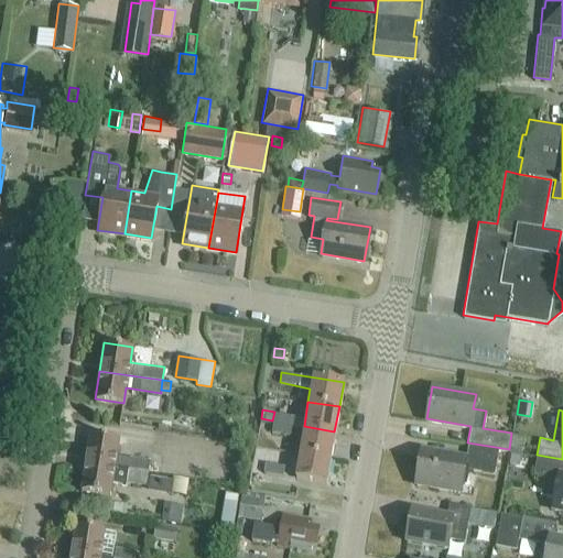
[(290,433),(291,424),(272,420),(271,429),(290,433)]
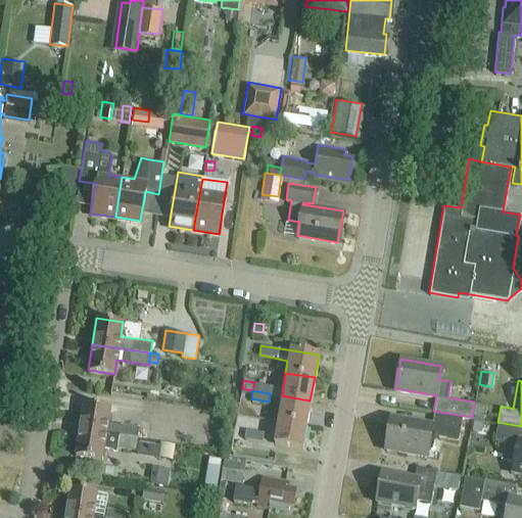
[(305,423),(310,401),(282,395),(278,419),(305,423)]
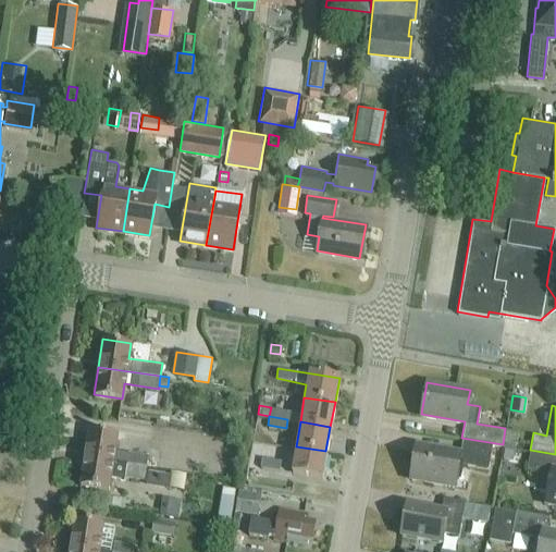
[(148,453),(114,448),(116,433),(88,428),(84,456),(146,466),(148,453)]
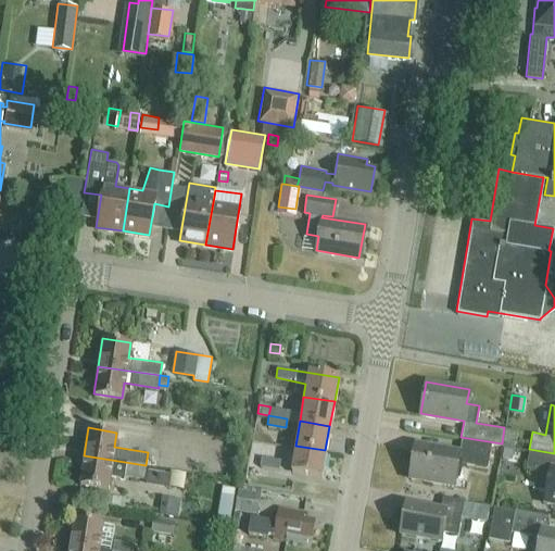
[(517,430),(505,428),(505,427),(504,427),(502,443),(501,448),(503,448),(514,450),(517,430)]
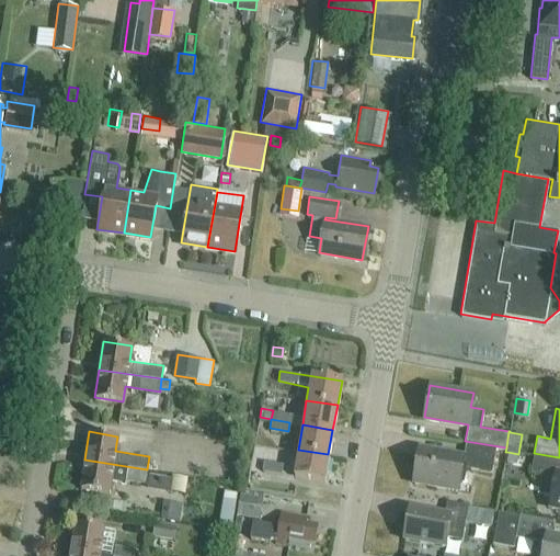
[(491,469),(492,462),(504,464),(507,452),(505,452),(506,447),(465,441),(463,454),(419,446),(413,480),(457,488),(460,464),(491,469)]
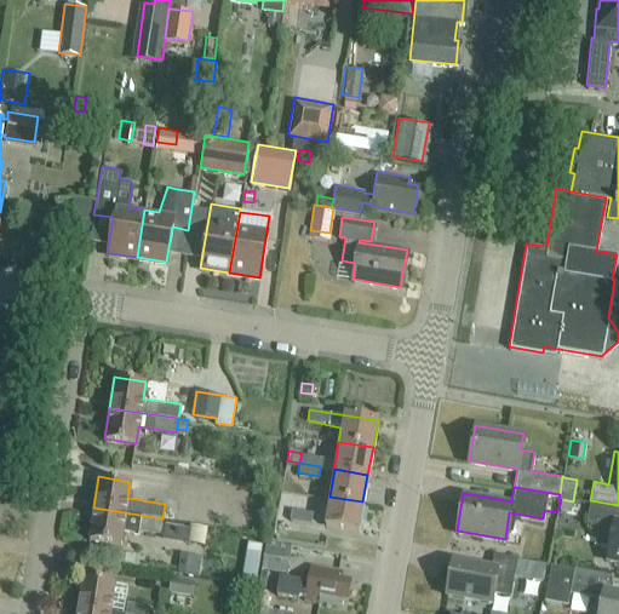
[(357,531),(362,501),(330,497),(325,524),(357,531)]
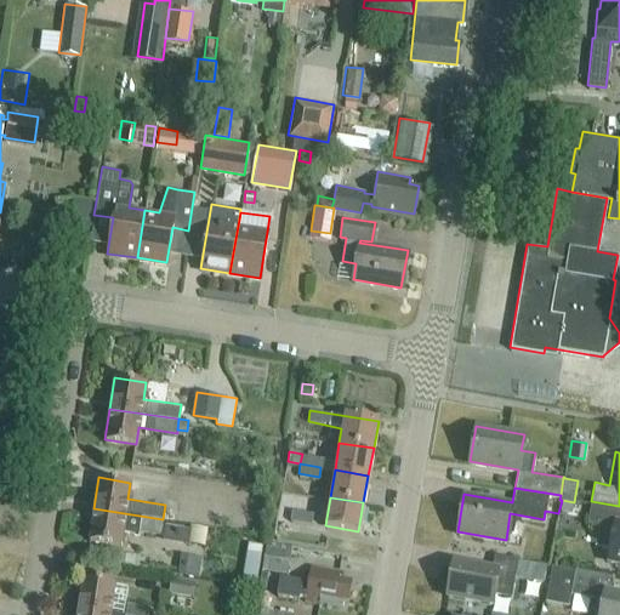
[(619,506),(591,501),(587,519),(598,522),(595,542),(610,546),(608,559),(619,561),(619,506)]
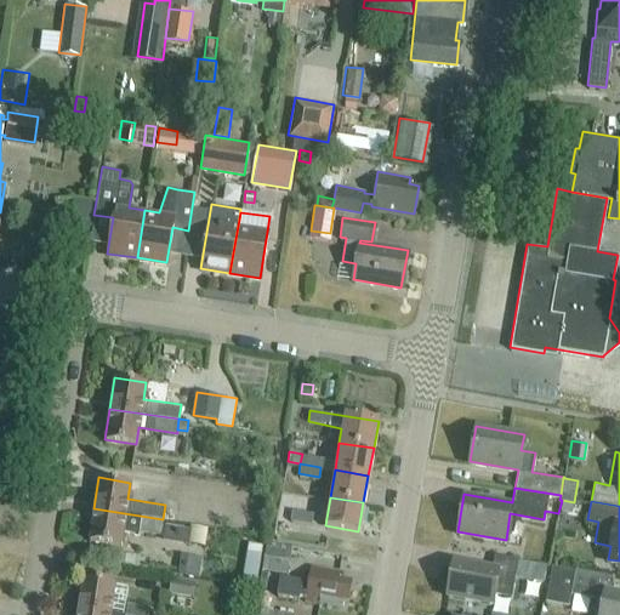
[(160,533),(163,519),(94,508),(89,539),(120,544),(123,530),(138,533),(138,529),(160,533)]
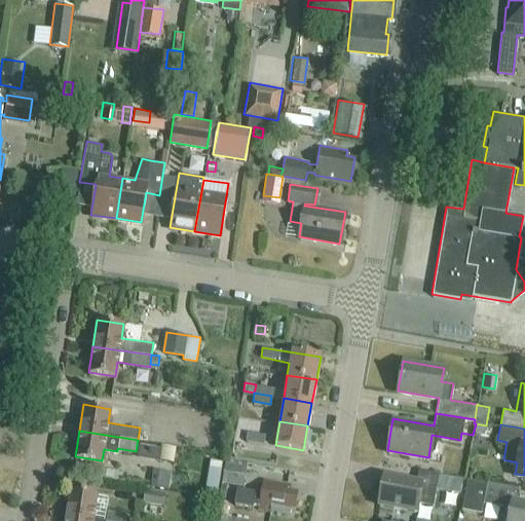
[(263,443),(265,434),(247,431),(246,440),(263,443)]
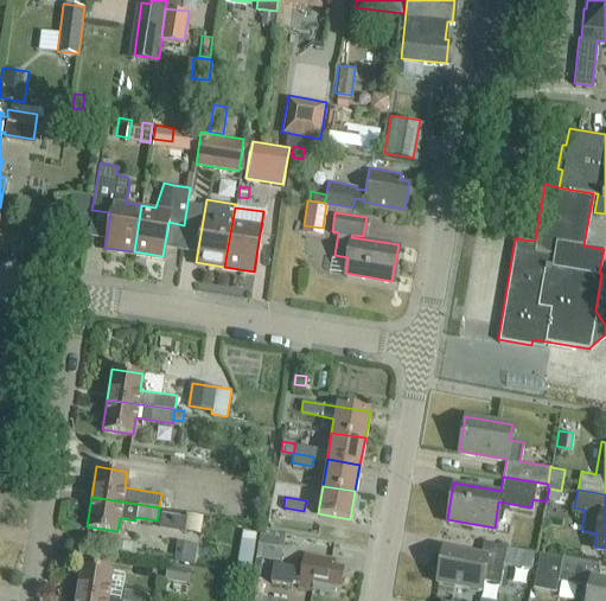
[(191,528),(192,515),(160,510),(158,525),(184,529),(184,526),(191,528)]
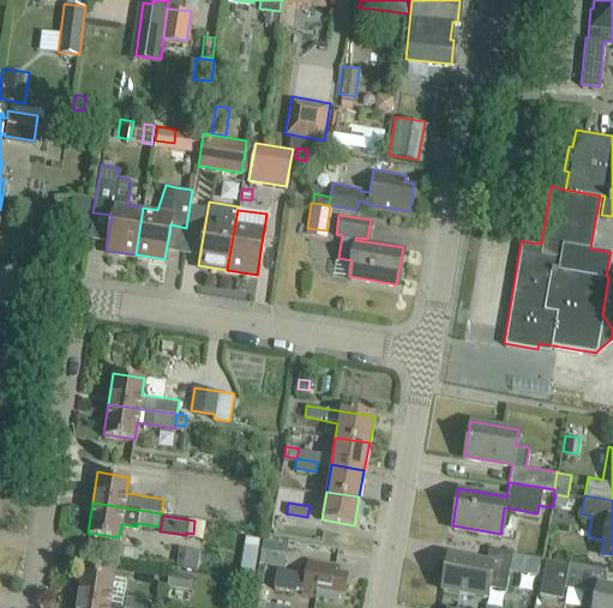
[(283,564),(288,537),(263,533),(258,560),(283,564)]
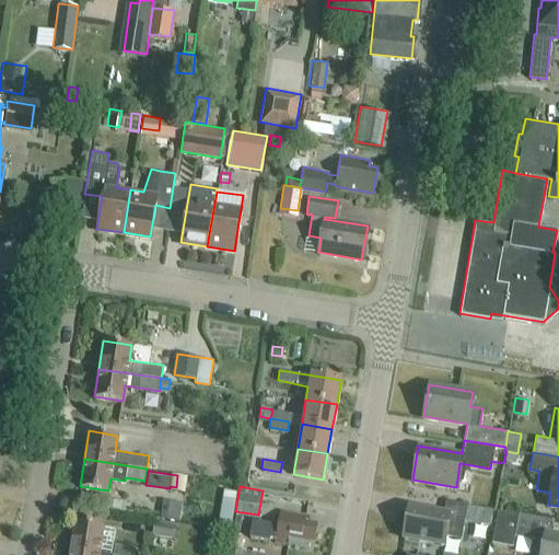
[(231,525),(236,490),(223,488),(217,522),(231,525)]
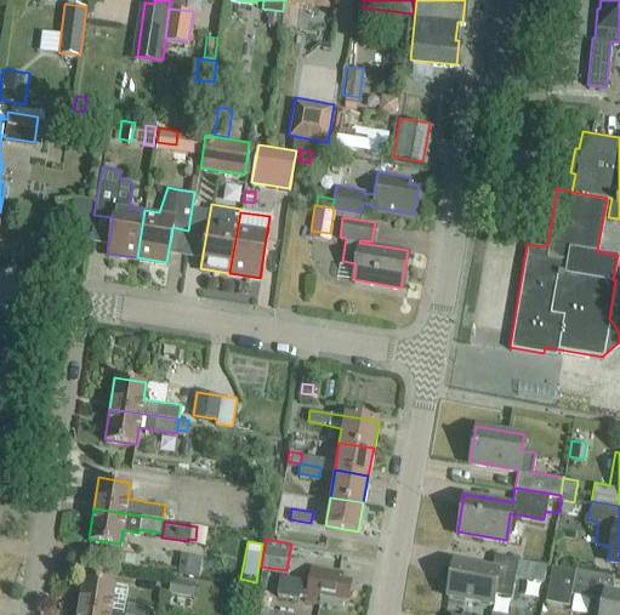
[(120,550),(119,559),(143,564),(146,553),(120,550)]
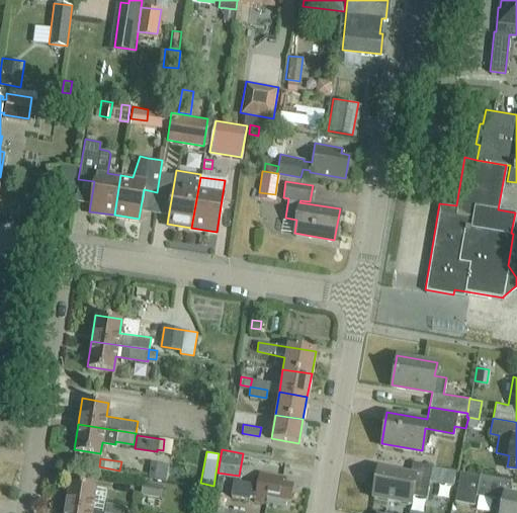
[(166,480),(168,462),(150,459),(148,477),(166,480)]
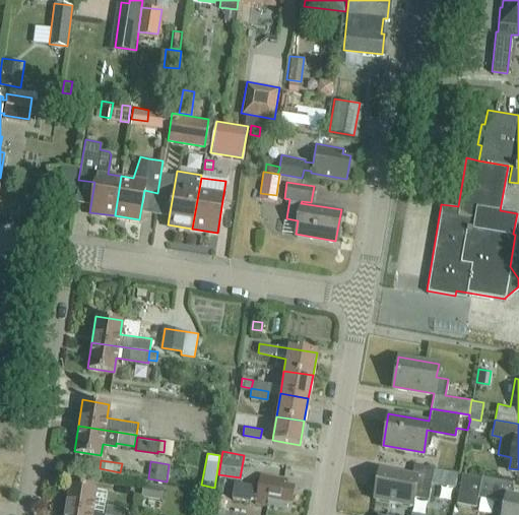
[(428,496),(433,466),(413,463),(410,474),(379,469),(374,498),(411,504),(413,493),(428,496)]
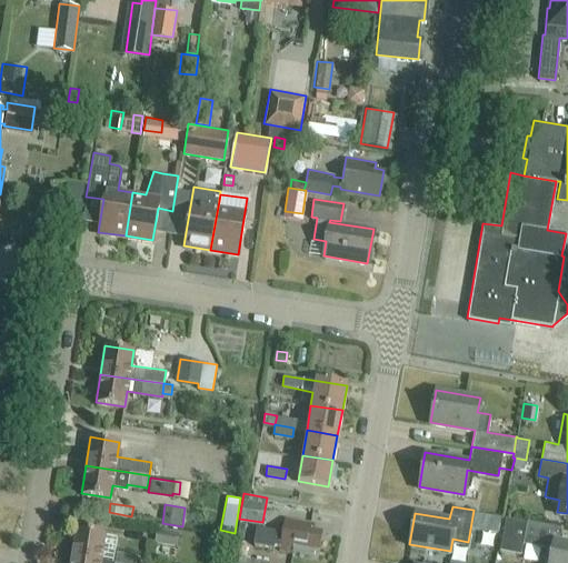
[(496,515),(485,513),(481,531),(492,532),(496,515)]
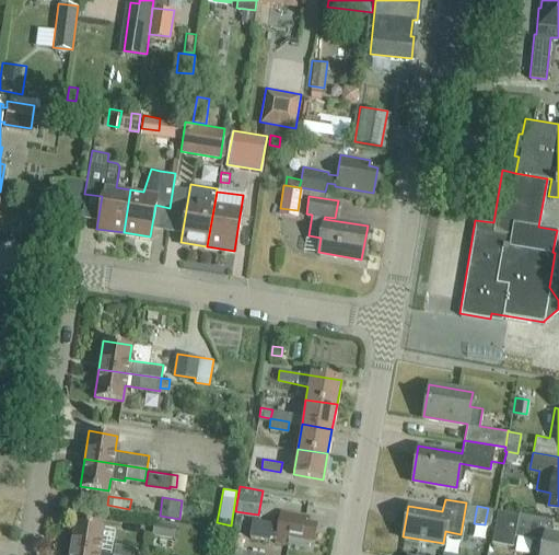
[(312,540),(315,521),(307,520),(309,513),(279,509),(277,523),(252,519),(249,534),(269,539),(269,535),(275,536),(275,540),(288,542),(289,535),(312,540)]
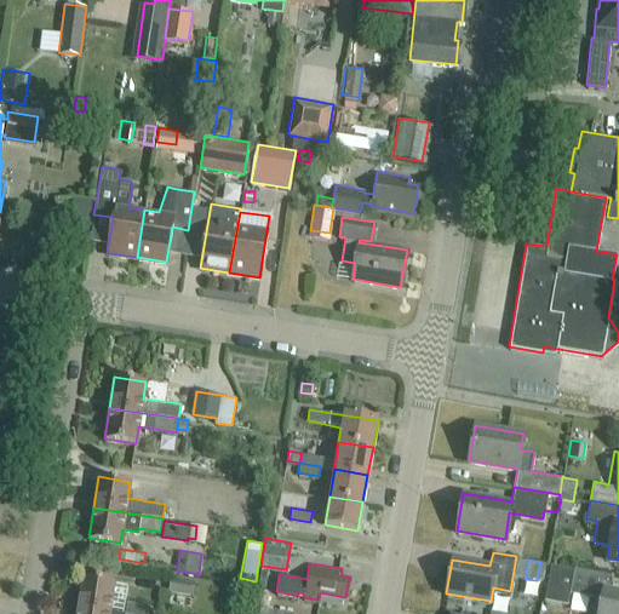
[(612,574),(573,567),(550,563),(544,598),(567,602),(569,591),(602,597),(599,613),(618,613),(618,590),(609,589),(612,574)]
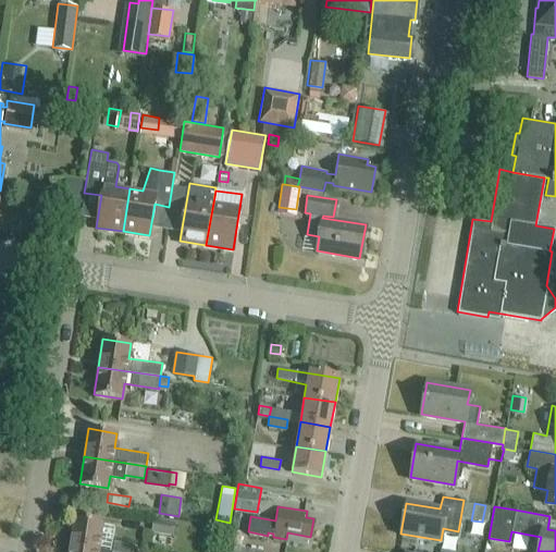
[(173,532),(175,519),(152,516),(150,529),(173,532)]
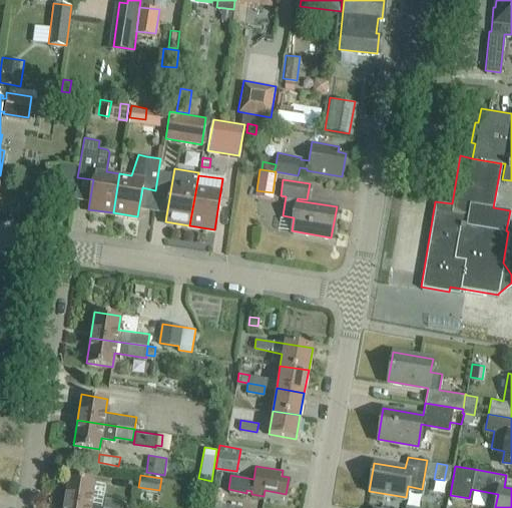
[(68,477),(64,502),(90,506),(90,505),(94,481),(68,477)]
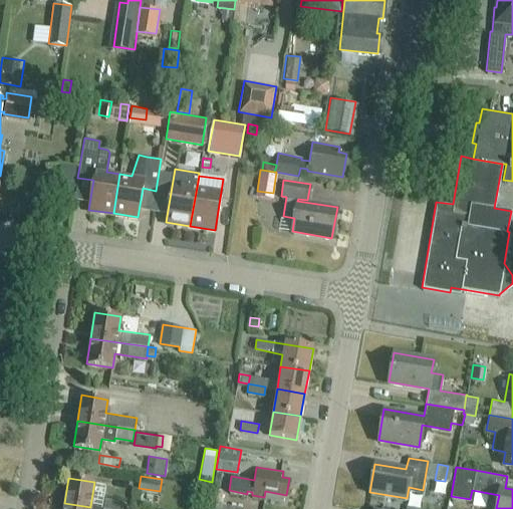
[(211,503),(219,505),(221,491),(213,489),(211,503)]
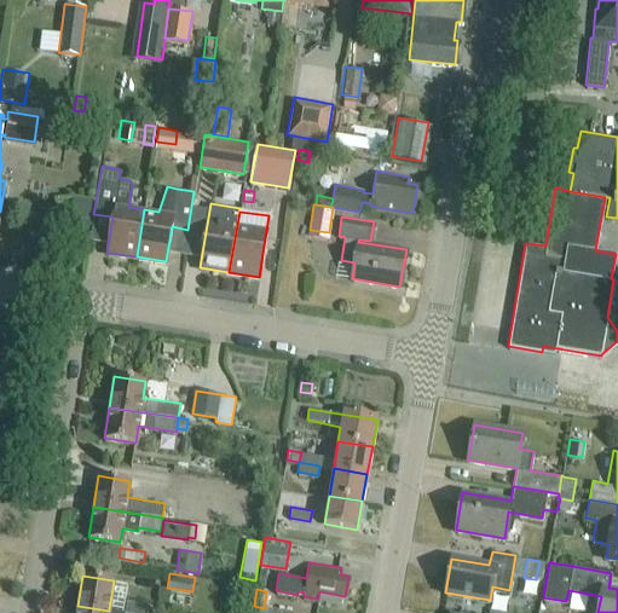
[(126,599),(123,612),(125,612),(146,612),(149,602),(126,599)]
